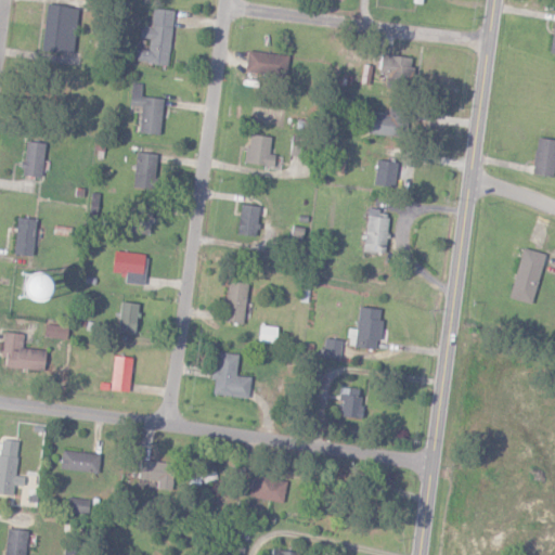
[(78,9),(46,4),(40,51),(72,55),(78,9)]
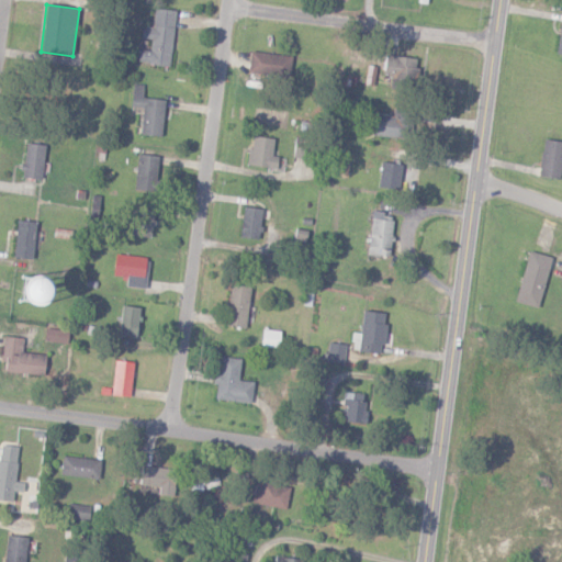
[(176,11),(155,9),(153,27),(143,26),(142,38),(152,40),(150,51),(139,49),(138,63),(170,66),(176,11)]
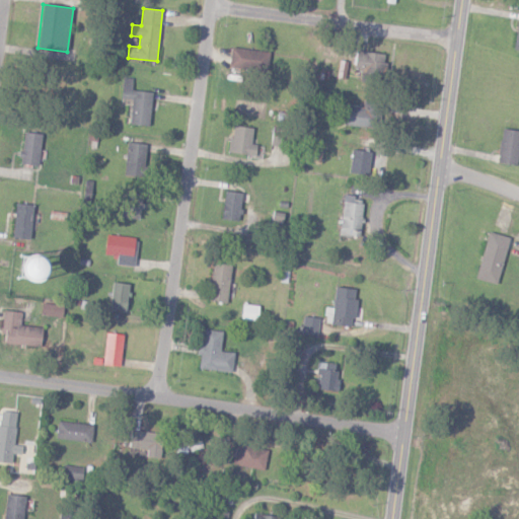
[(269,51),(231,49),(230,69),(268,71),(269,51)]
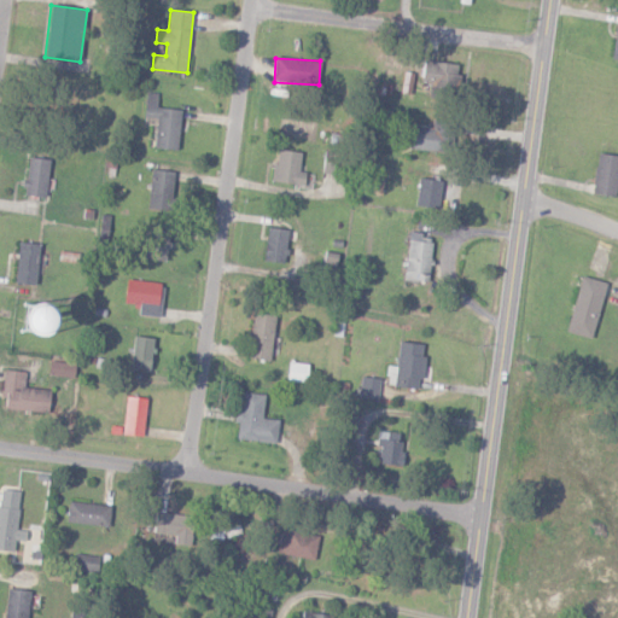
[(461,64),(425,60),(421,86),(458,89),(461,64)]
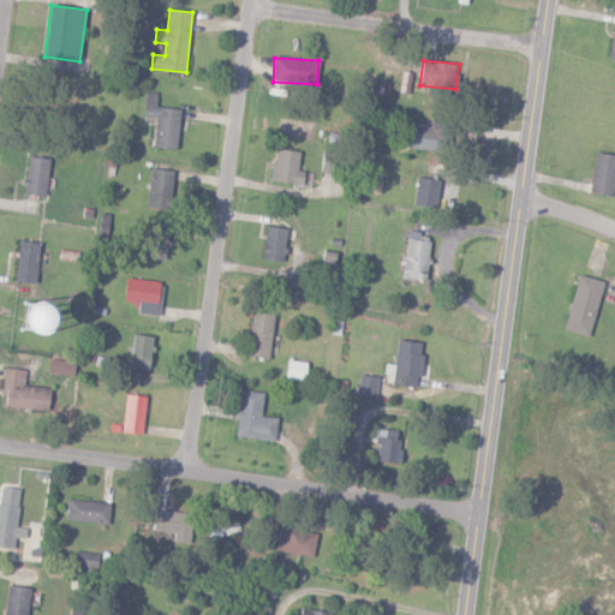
[(180,108),(156,106),(157,93),(145,93),(143,115),(156,117),(154,145),(177,148),(180,108)]
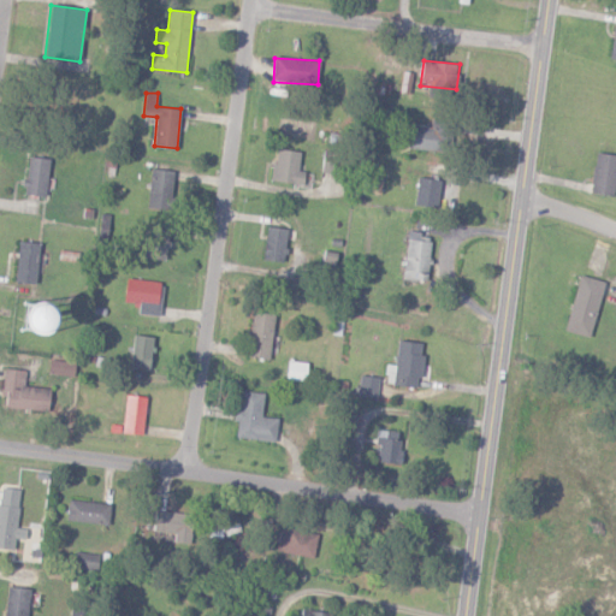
[(409,147),(438,150),(440,125),(413,122),(409,147)]
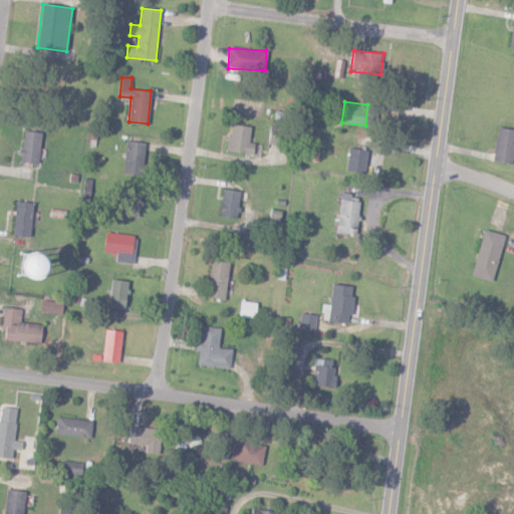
[(248,143),(250,125),(230,123),(228,152),(259,155),(260,144),(248,143)]
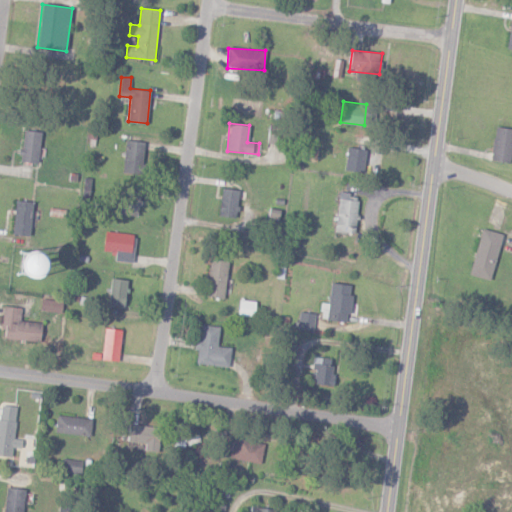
[(511,146),(511,128),(495,126),(491,160),(510,162),(511,146)]
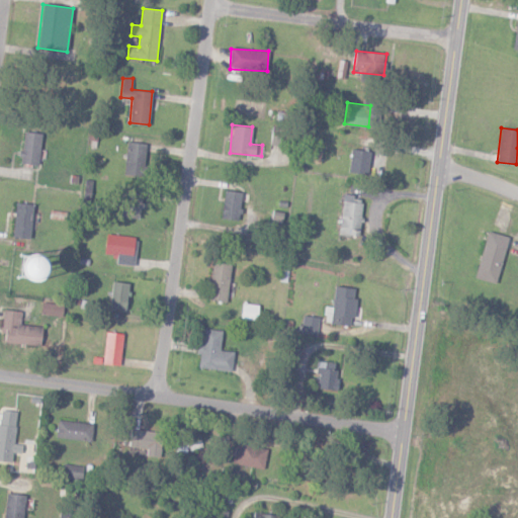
[(286,131),(271,131),(271,145),(286,146),(286,131)]
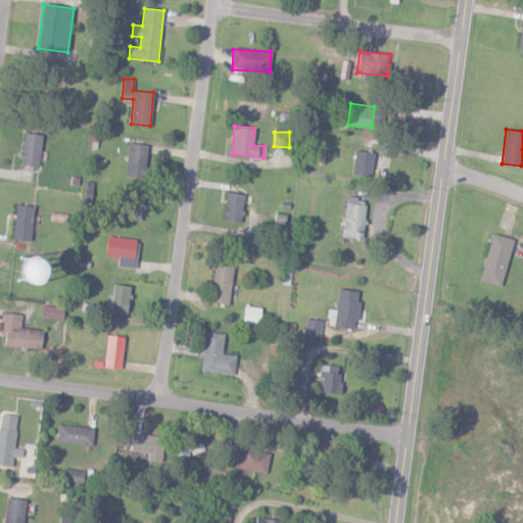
[(38,167),(42,137),(25,134),(19,163),(38,167)]
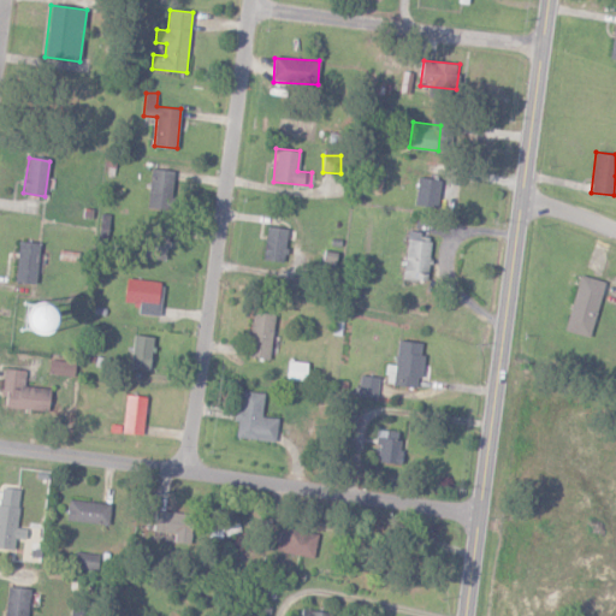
[(149,207),(172,208),(173,170),(149,169),(149,207)]
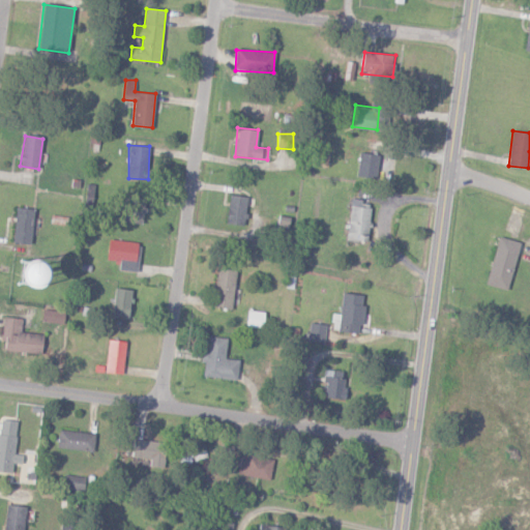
[(380,154),(361,151),(356,175),(376,179),(380,154)]
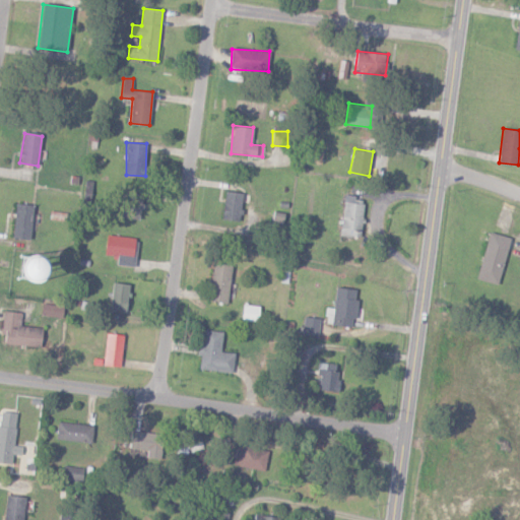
[(140,217),(142,191),(125,190),(123,217),(140,217)]
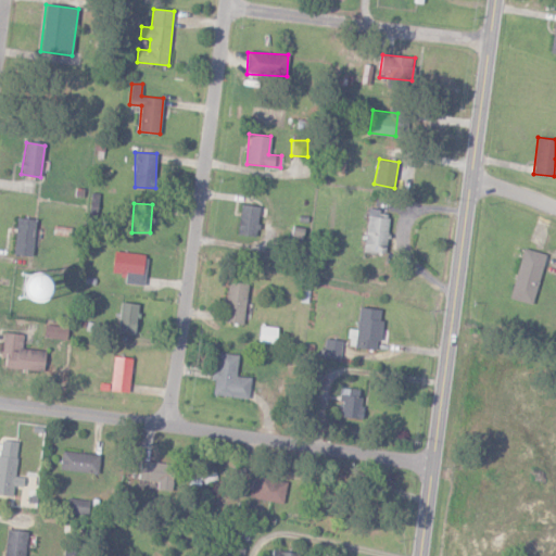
[(238,234),(257,236),(260,205),(241,203),(238,234)]
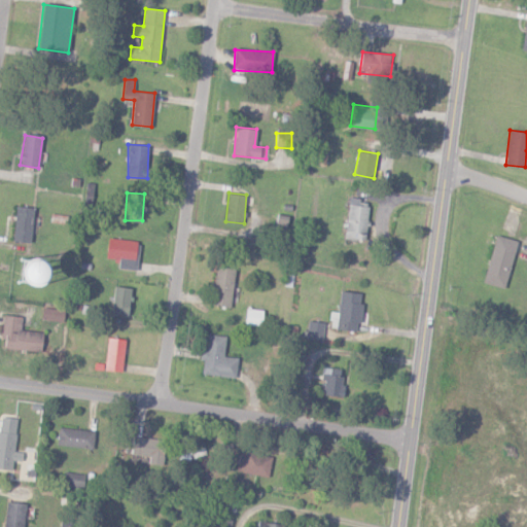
[(344,238),(363,241),(370,206),(349,203),(344,238)]
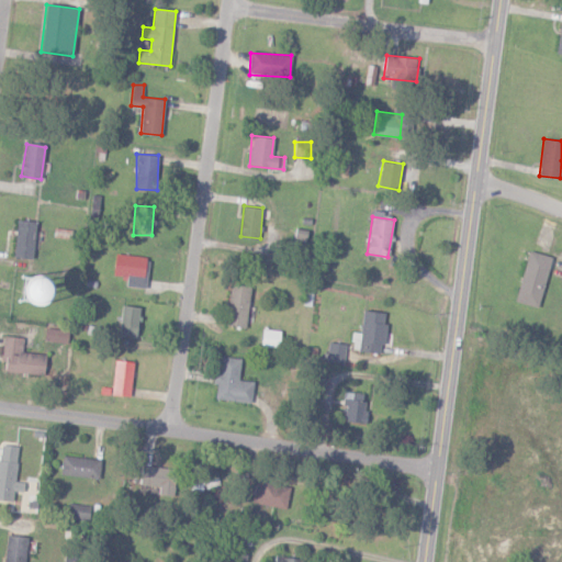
[(34,259),(35,221),(17,220),(14,258),(34,259)]
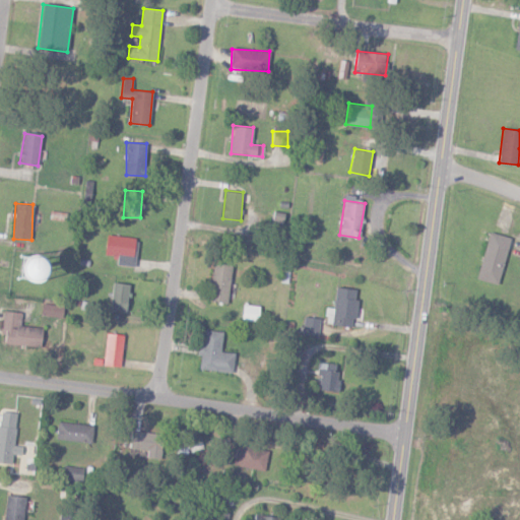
[(477,278),(499,284),(510,237),(490,232),(477,278)]
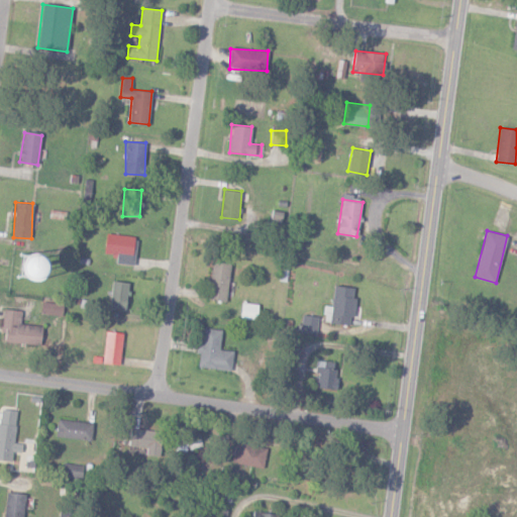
[(104,253),(116,253),(116,264),(133,265),(134,235),(105,233),(104,253)]
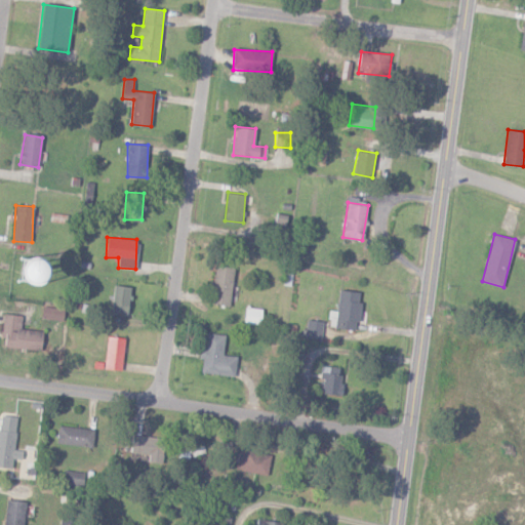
[(43,253),(17,253),(17,279),(44,278),(43,253)]
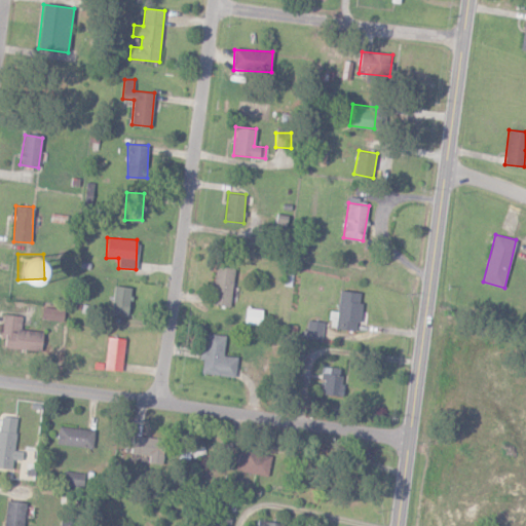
[(213,304),(231,305),(233,266),(215,265),(213,304)]
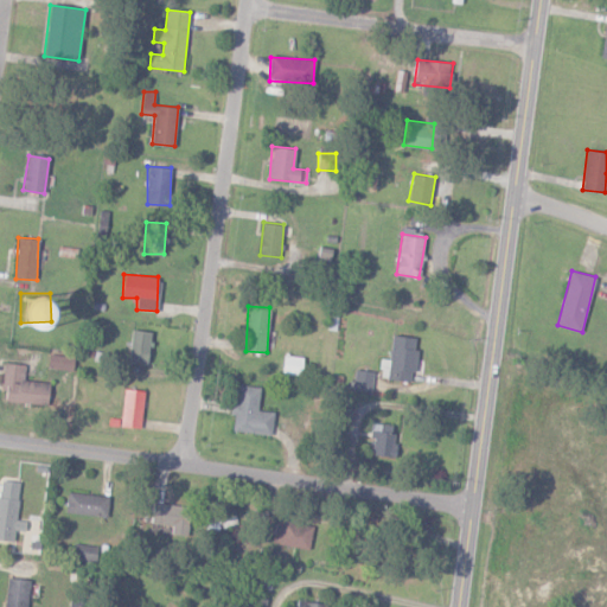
[(148,362),(151,331),(131,330),(129,362),(148,362)]
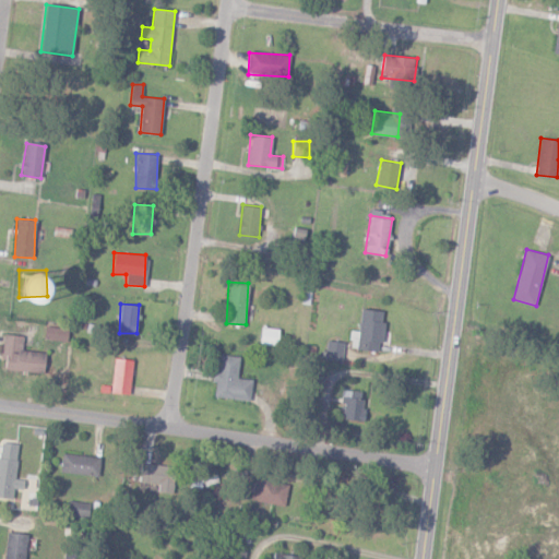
[(384,310),(361,308),(357,349),(380,352),(384,310)]
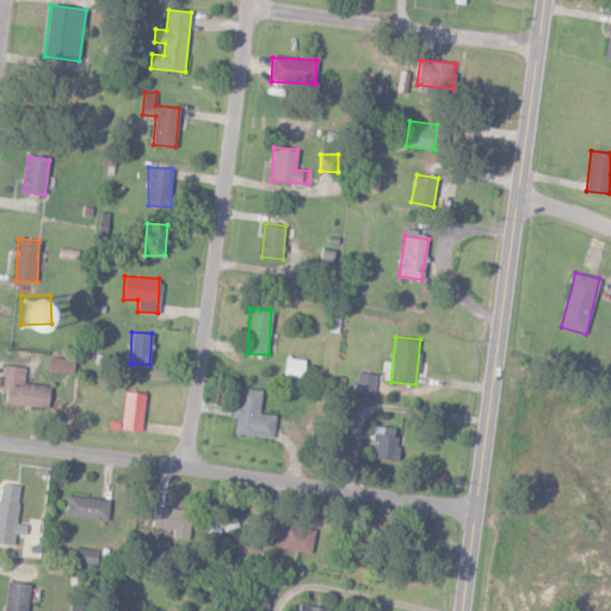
[(76,375),(79,360),(50,356),(48,370),(76,375)]
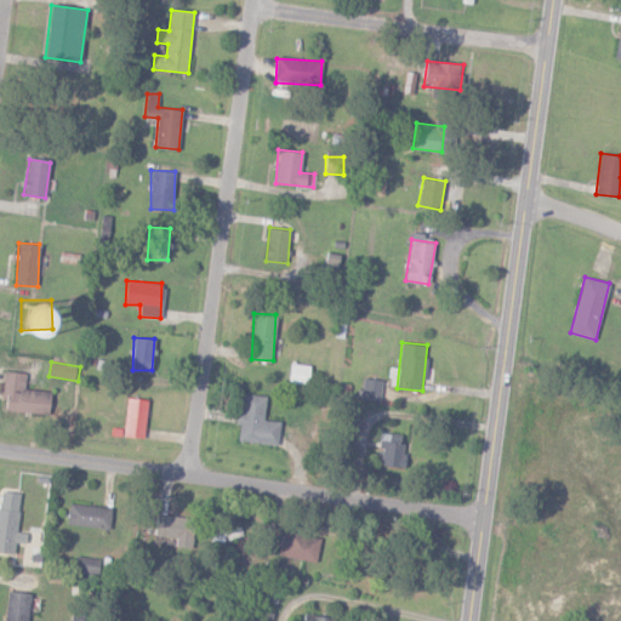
[(308,385),(311,365),(291,363),(289,382),(308,385)]
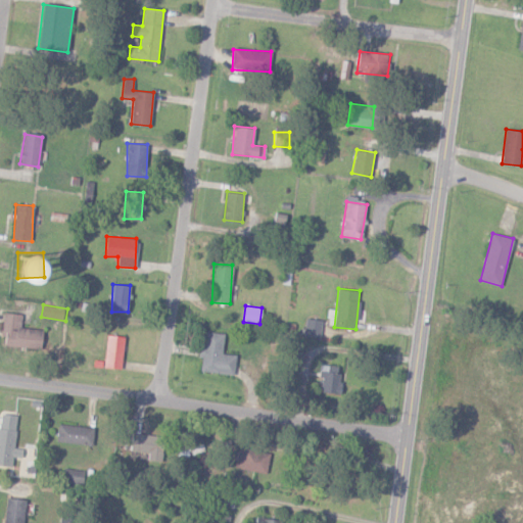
[(41,348),(43,330),(20,327),(21,314),(4,313),(1,336),(5,337),(4,345),(41,348)]
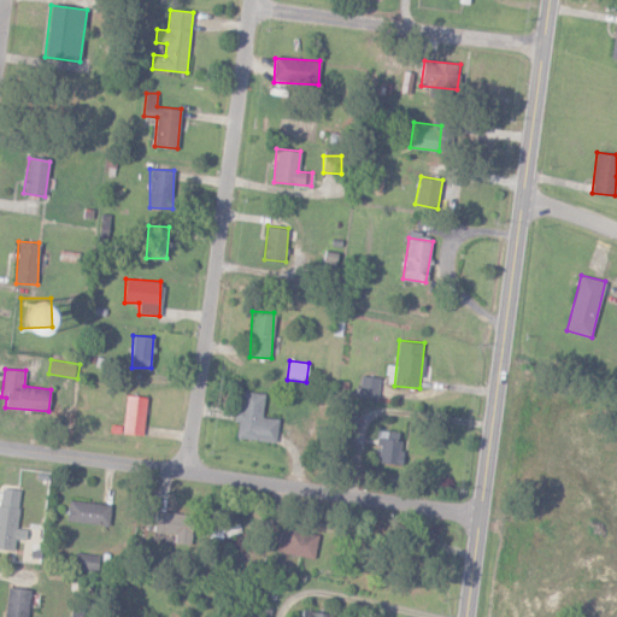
[(380,377),(362,375),(358,397),(377,399),(380,377)]
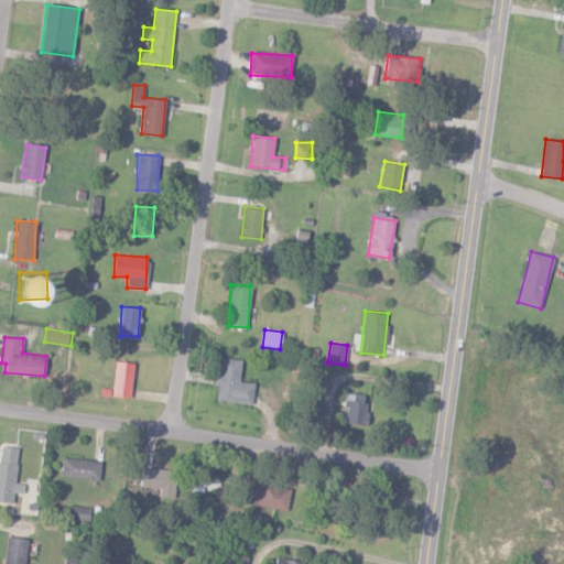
[(252,403),(255,382),(240,381),(241,359),(221,357),(219,375),(215,373),(214,384),(217,386),(216,400),(252,403)]
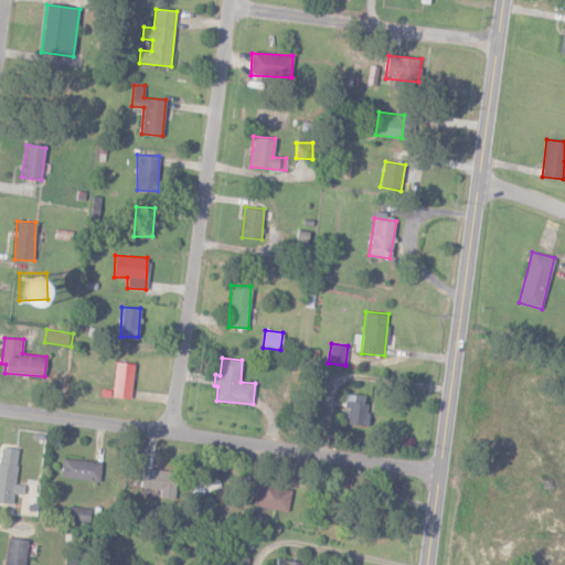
[(131,397),(134,363),(115,362),(113,396),(131,397)]
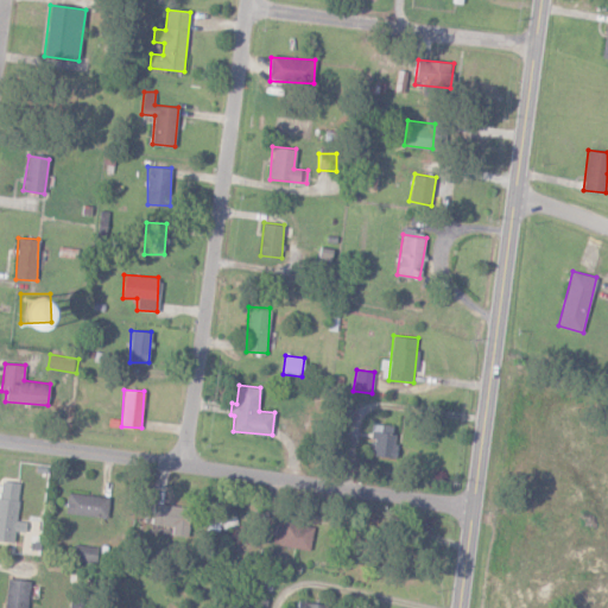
[(397,425),(373,424),(372,456),(394,457),(397,425)]
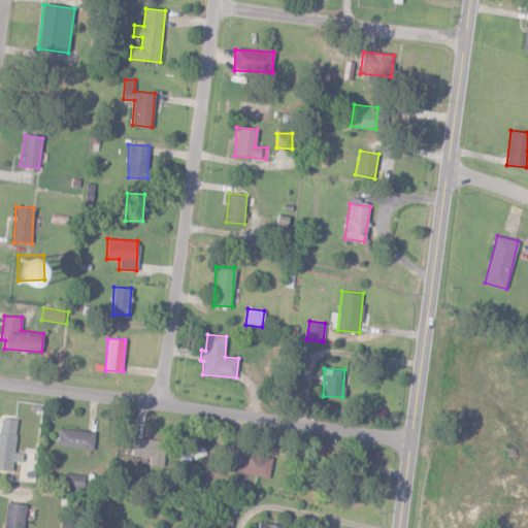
[(14,451),(18,417),(0,415),(0,469),(11,471),(12,461),(22,462),(23,452),(14,451)]
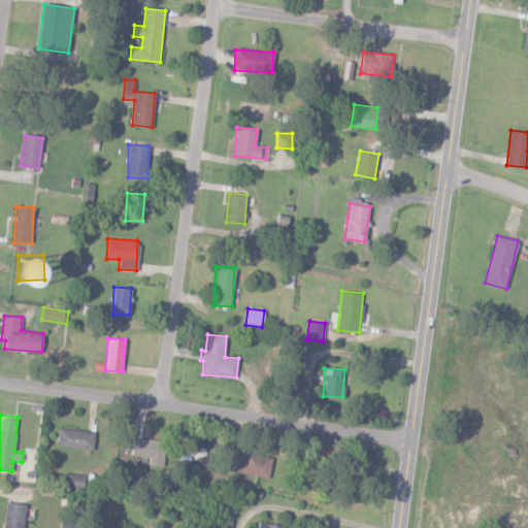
[(94,449),(95,431),(59,428),(58,447),(94,449)]
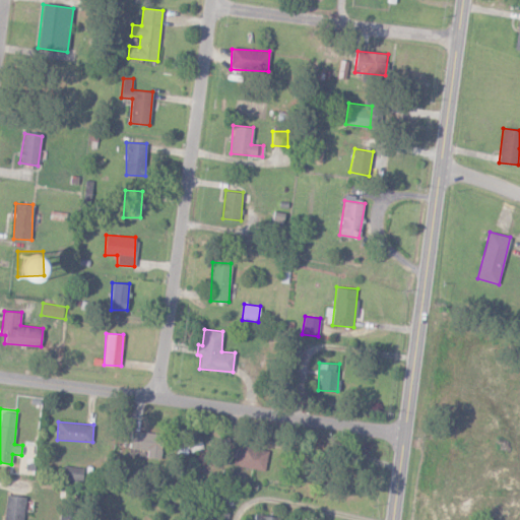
[(130,448),(147,449),(146,458),(161,458),(163,433),(131,432),(130,448)]
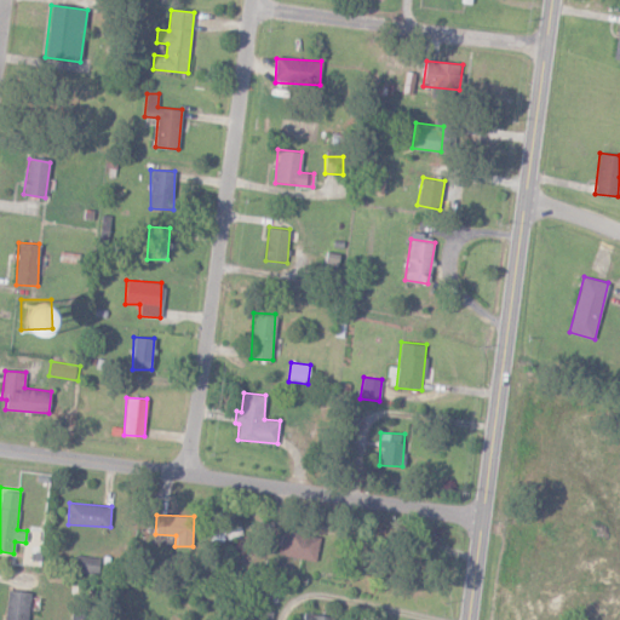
[(320,538),(283,529),(277,554),(315,561),(320,538)]
